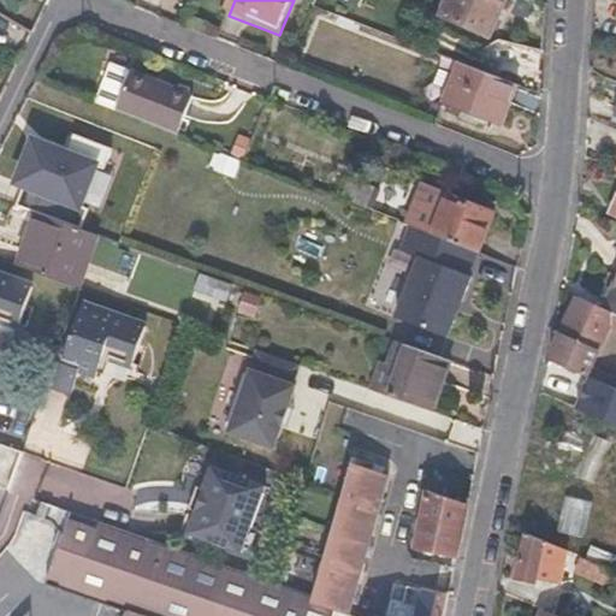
[(333,18),(338,0),(318,0),(315,10),(333,18)]
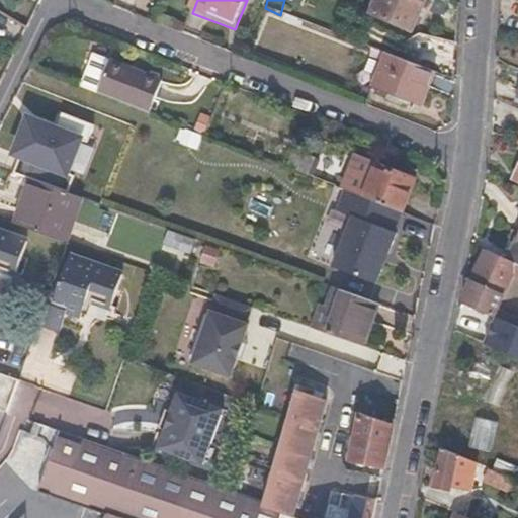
[(423,0),(377,0),(373,11),(410,28),(423,0)]
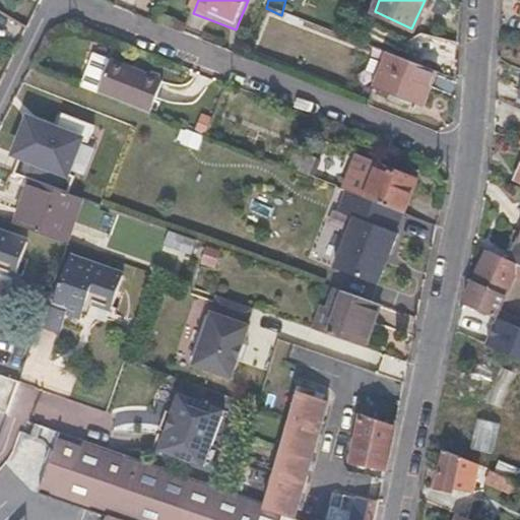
[(430,109),(443,75),(430,70),(392,56),(380,88),(430,109)]
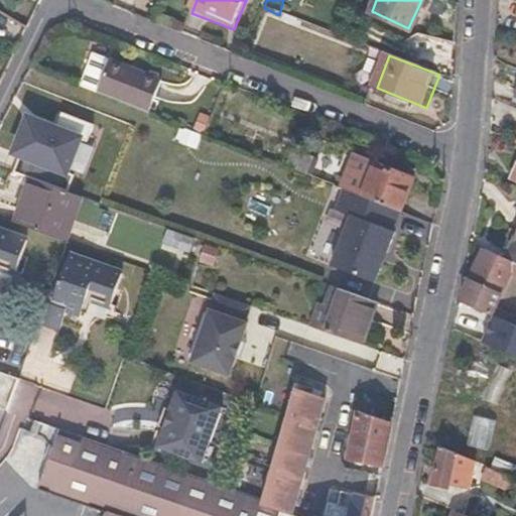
[(83,89),(99,95),(111,65),(95,57),(83,89)]
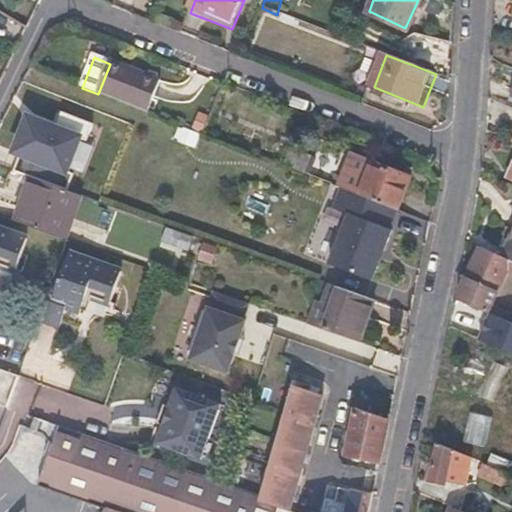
[(454,80),(455,67),(428,57),(423,69),(436,74),(454,80)]
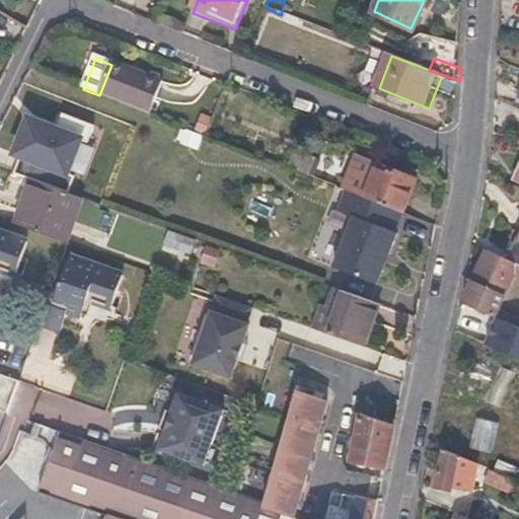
[(151,116),(163,84),(113,63),(112,65),(99,95),(151,116)]
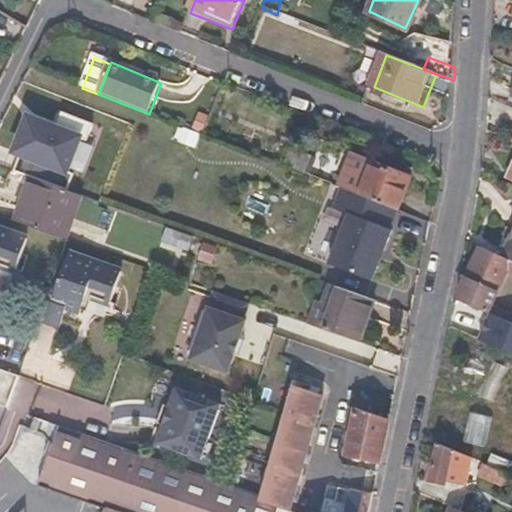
[(69,170),(81,137),(87,139),(95,121),(65,109),(59,125),(32,116),(19,150),(25,153),(19,170),(34,176),(70,189),(77,173),(69,170)]
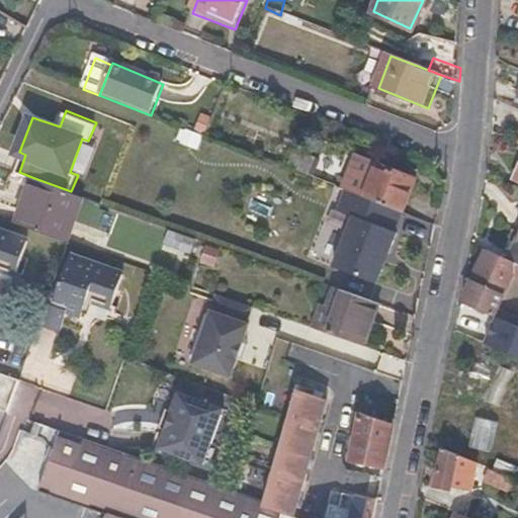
[(180,126),(175,142),(198,149),(203,134),(180,126)]
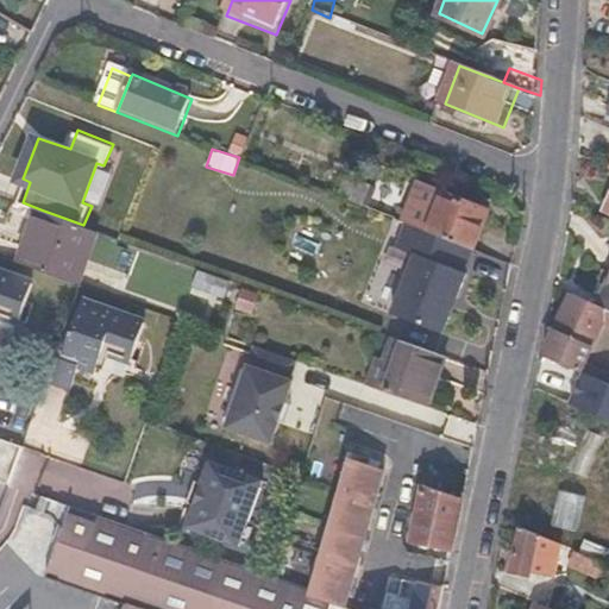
[(100,202),(111,173),(98,168),(87,198),(100,202)]
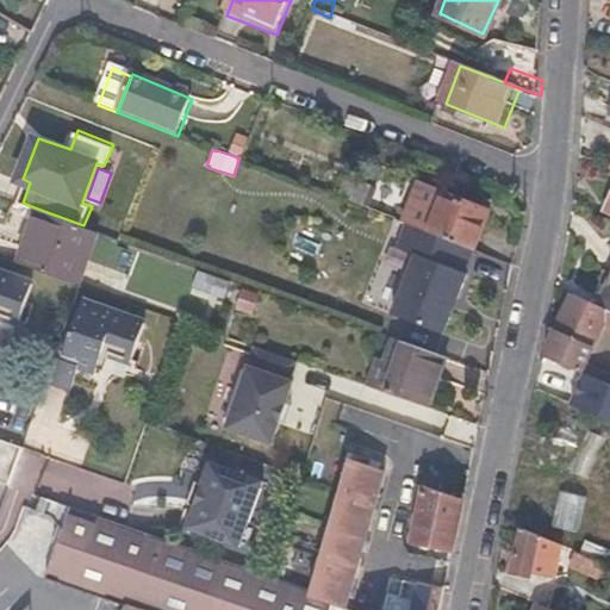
[(315,190),(359,206),(384,216),(388,203),(363,193),(321,176),(315,190)]
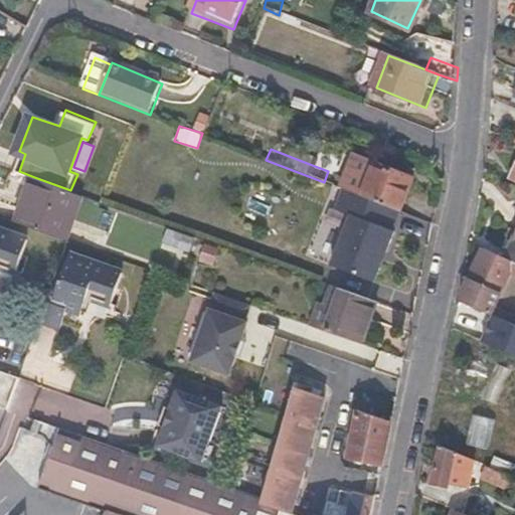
[(397,211),(410,178),(404,176),(354,157),(341,189),(345,191),(397,211)]
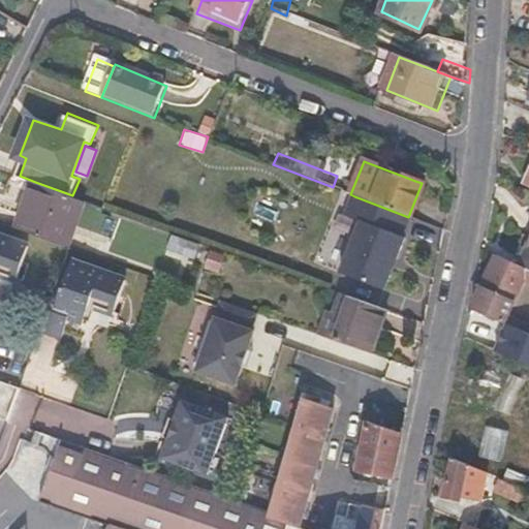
[(65,248),(83,198),(72,195),(35,182),(18,231),(65,248)]
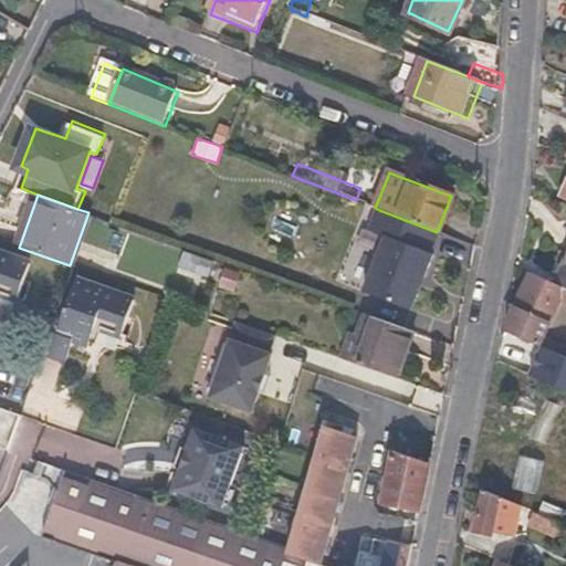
[(431,254),(440,233),(437,232),(379,210),(370,232),(388,240),(366,294),(411,313),(433,255),(431,254)]
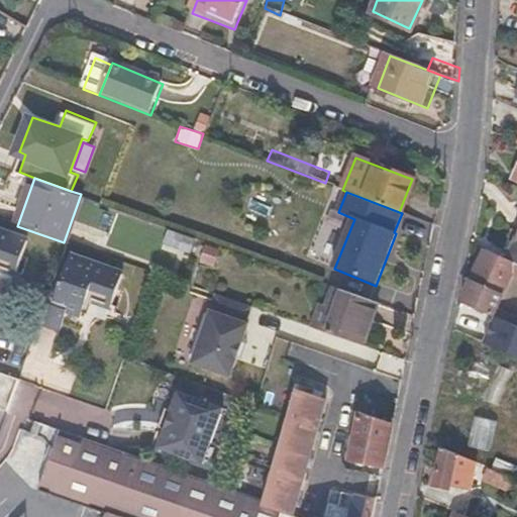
[(163,244),(191,252),(195,237),(167,229),(163,244)]
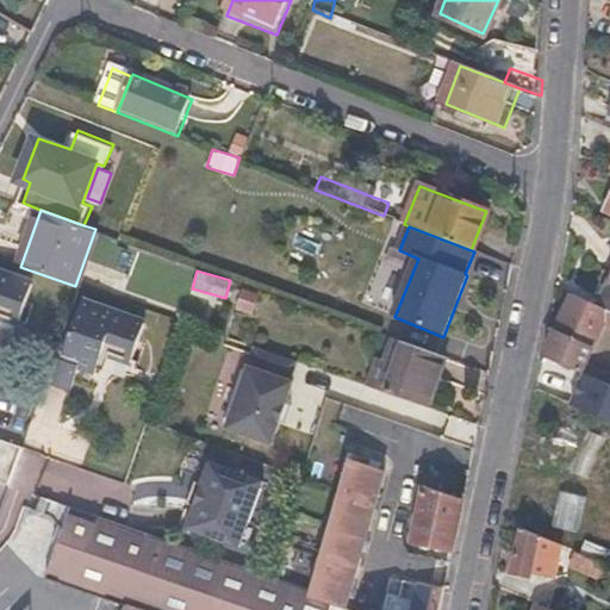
[(0,317),(22,325),(36,287),(0,273),(0,317)]
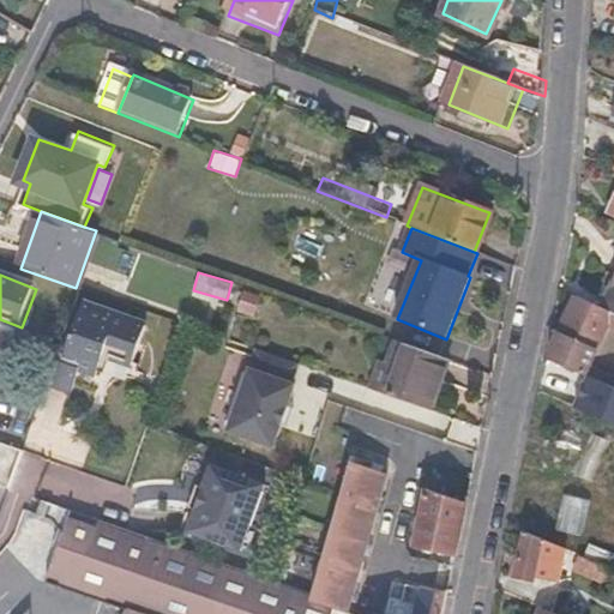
[(613,284),(602,311),(613,314),(613,284)]
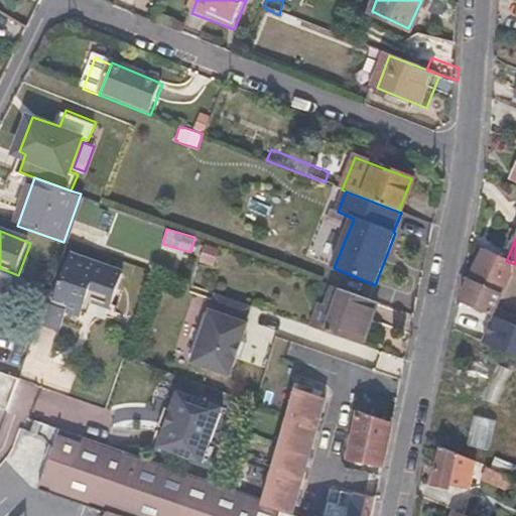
[(205,243),(199,263),(215,268),(221,248),(205,243)]
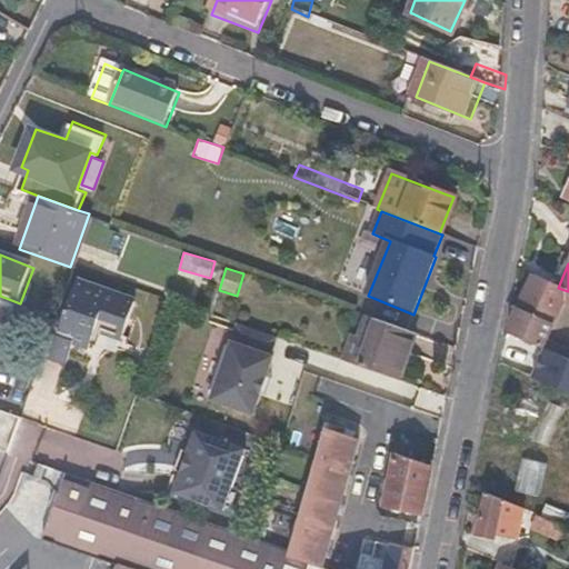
[(568,291),(558,288),(532,276),(518,308),(552,323),(558,312),(568,317),(568,291)]
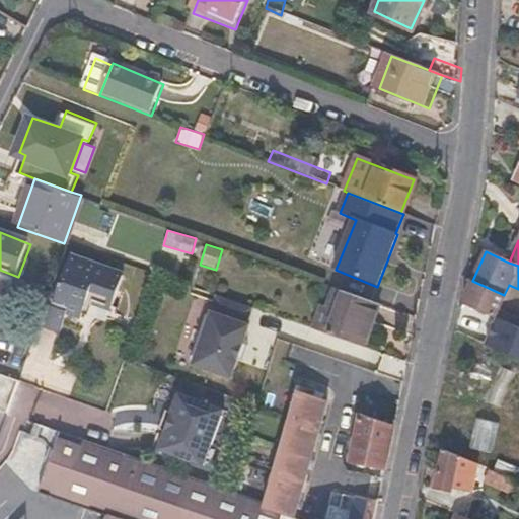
[(110,308),(122,277),(69,258),(58,287),(51,284),(36,323),(57,331),(64,312),(80,317),(87,299),(110,308)]
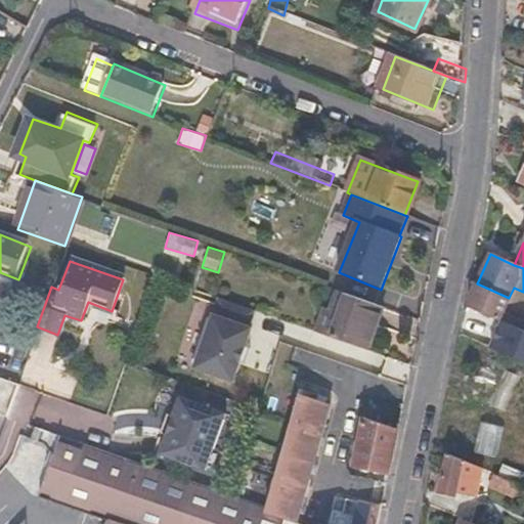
[(523,322),(504,313),(509,298),(477,284),(467,306),(523,332),(523,322)]
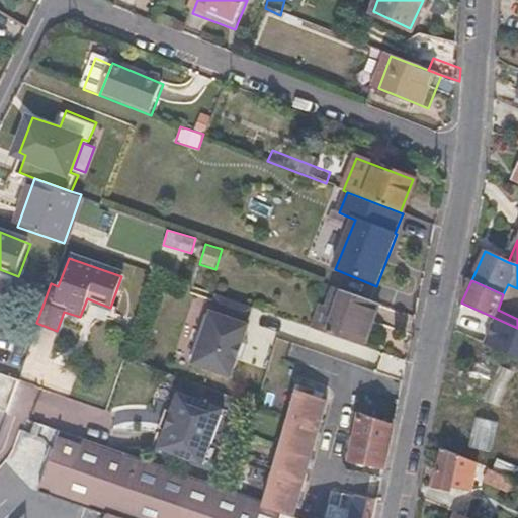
[(333,287),(328,303),(321,301),(310,330),(362,348),(378,304),(333,287)]
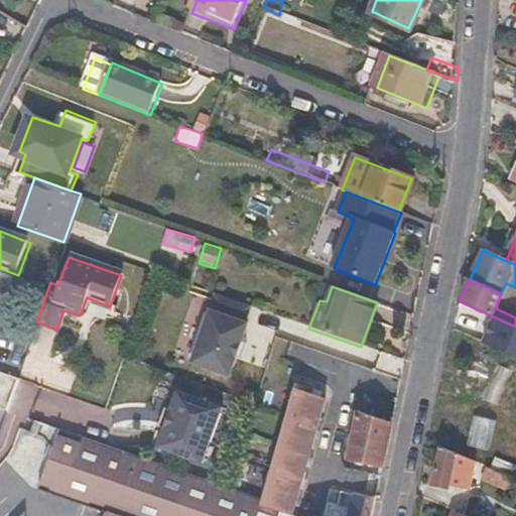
[(227,377),(245,326),(242,324),(249,306),(215,294),(189,363),(227,377)]
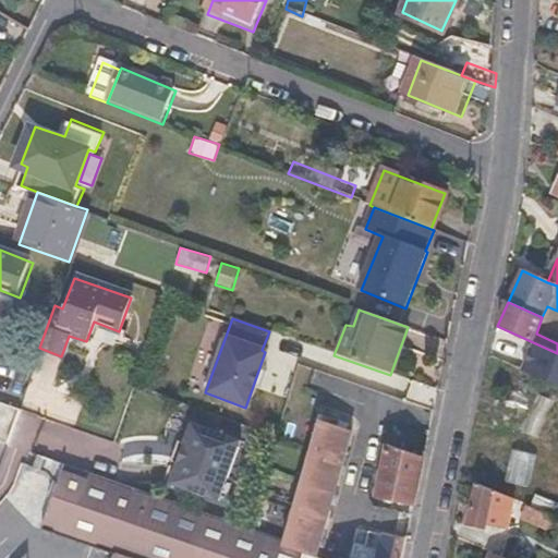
[(0,459),(7,445),(20,410),(0,402),(0,459)]
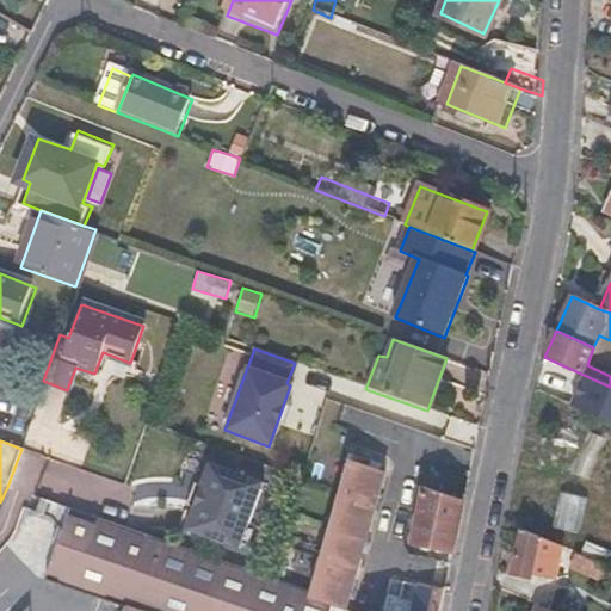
[(234,549),(258,483),(207,463),(183,529),(234,549)]
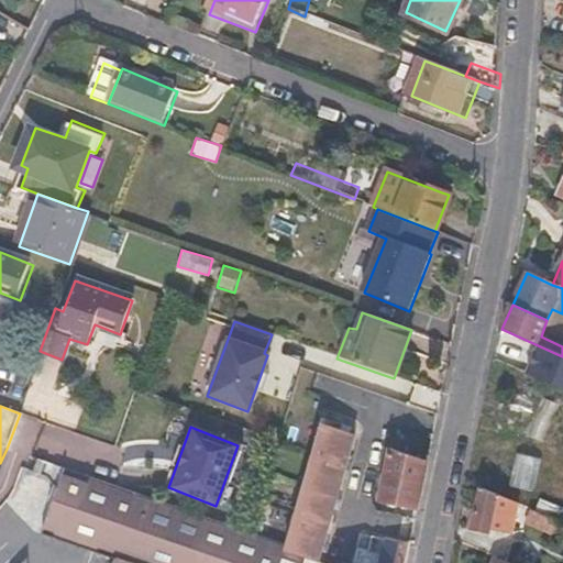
[(311,562),(316,562),(353,438),(320,427),(286,549),(284,554),(307,562),(311,562)]
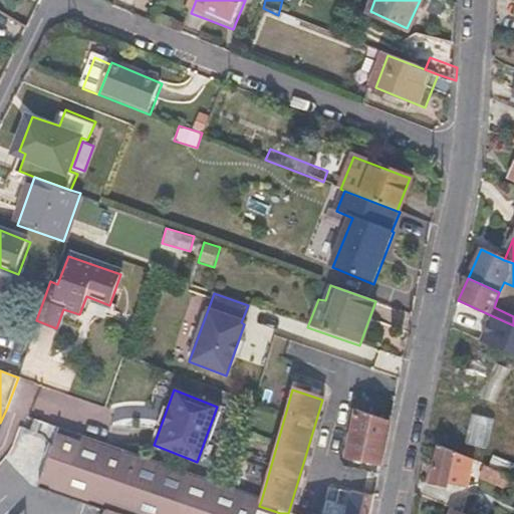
[(379,465),(390,419),(356,409),(346,458),(379,465)]
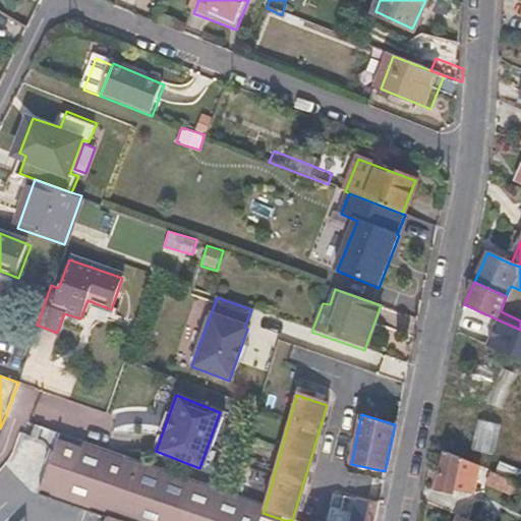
[(477,417),(471,449),(495,454),(501,422),(477,417)]
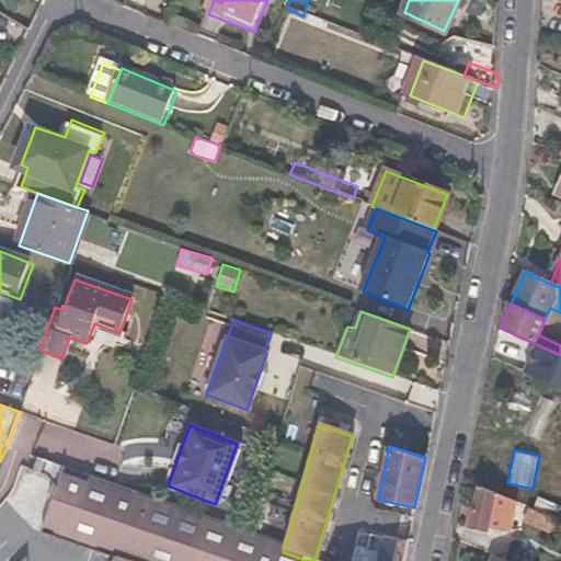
[(112,558),(133,493),(63,468),(39,533),(104,553),(112,558)]
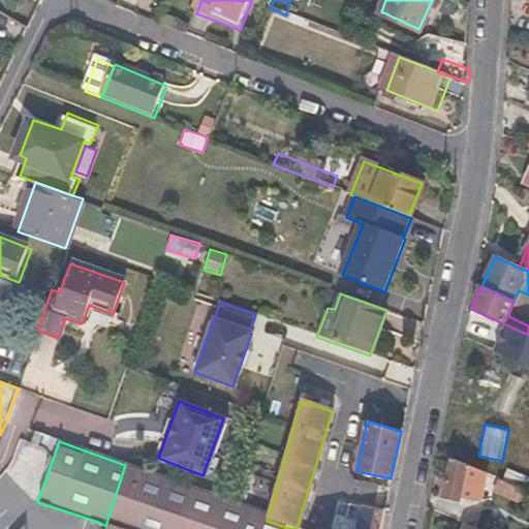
[(183,528),(196,490),(125,465),(105,526),(104,528),(183,528)]
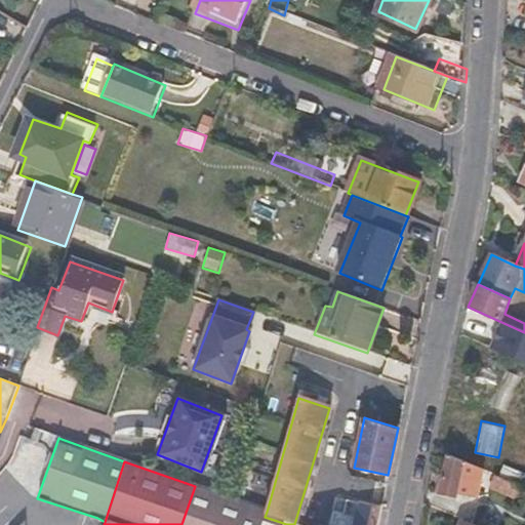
[(476,503),(481,477),(445,462),(438,501),(454,503),(456,499),(476,503)]
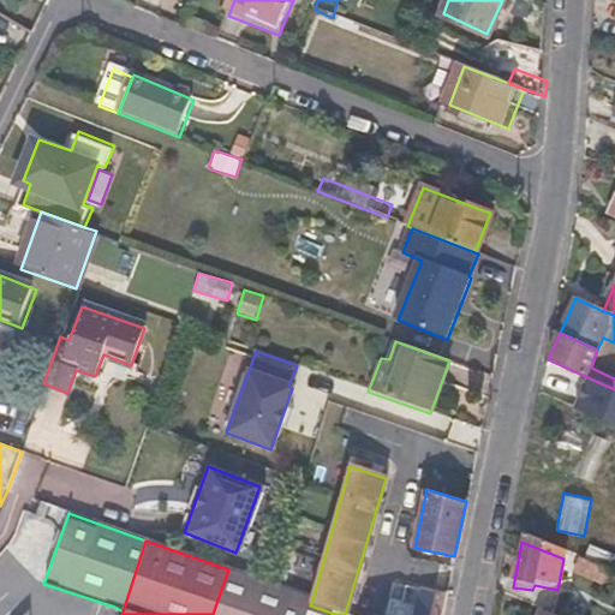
[(603,591),(609,577),(575,563),(571,578),(603,591)]
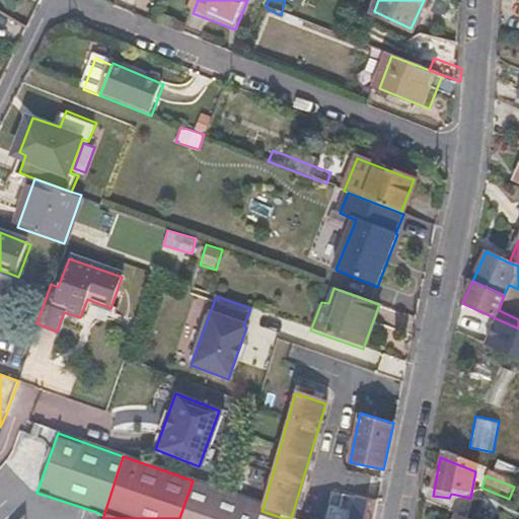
[(196,518),(208,486),(193,480),(179,518),(196,518)]
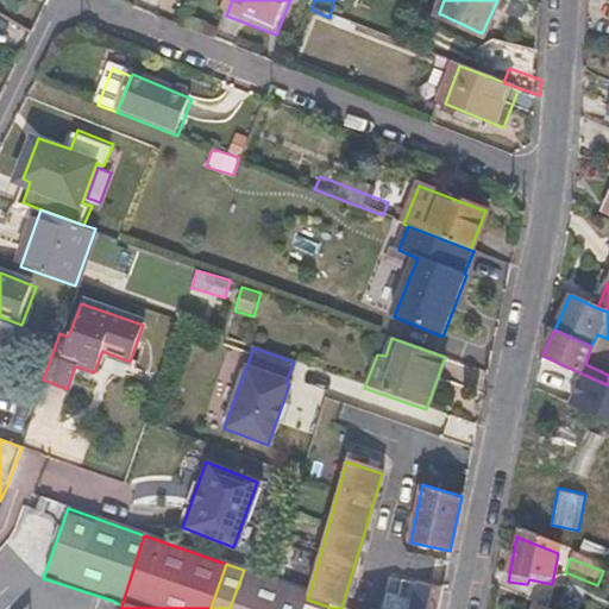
[(331,608),(332,608),(307,600),(309,594),(244,570),(230,608),(331,608)]
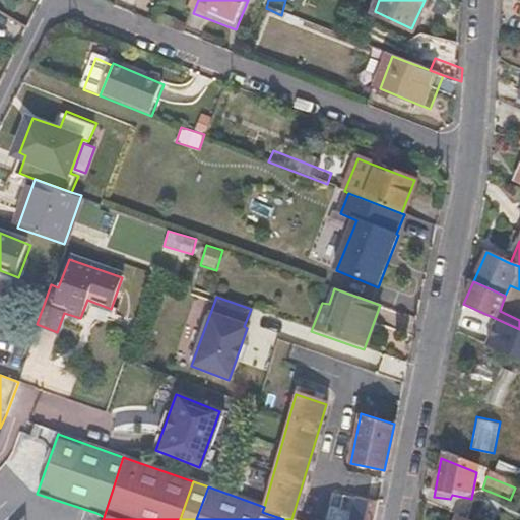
[(374,519),(377,507),(354,500),(349,519),(374,519)]
